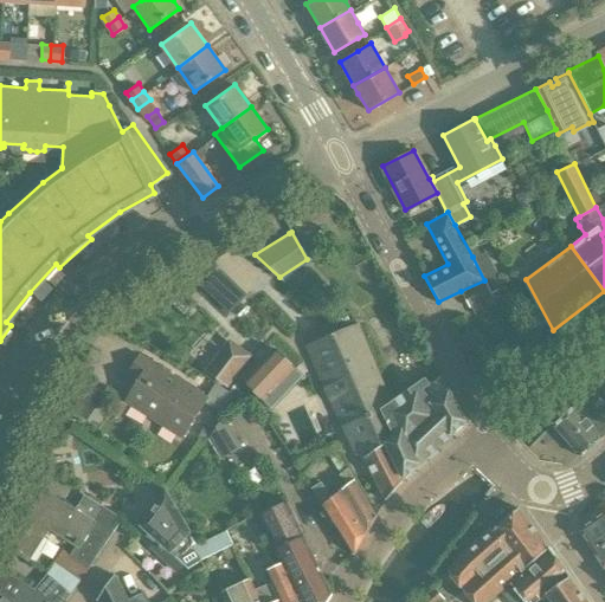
[(484,280),(461,291),(469,306),(491,295),(490,292),(503,285),(500,279),(484,250),(472,257),(484,280)]
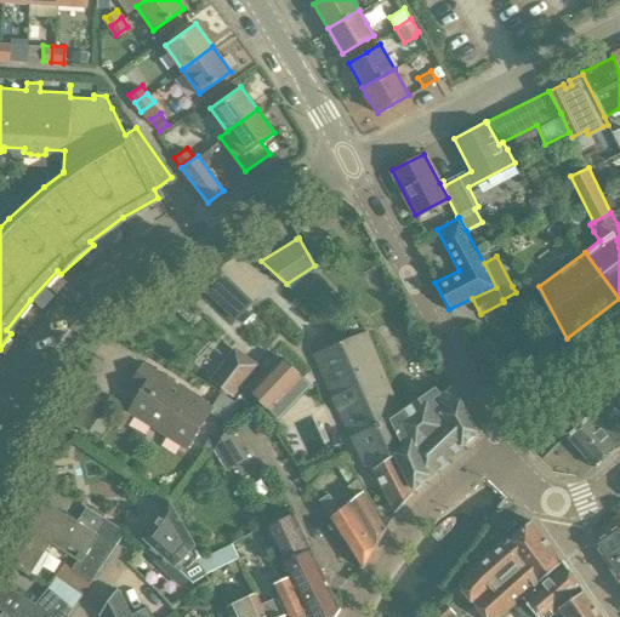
[(388,418),(400,409),(392,390),(369,335),(367,335),(313,356),(345,421),(367,464),(369,468),(375,469),(397,509),(413,491),(414,489),(394,452),(403,444),(388,418)]
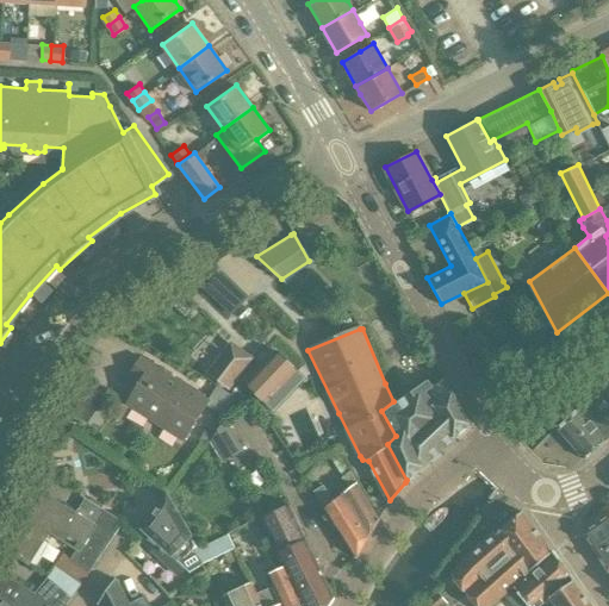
[(231,343),(209,372),(228,385),(234,376),(249,357),(250,357),(246,354),(231,343)]
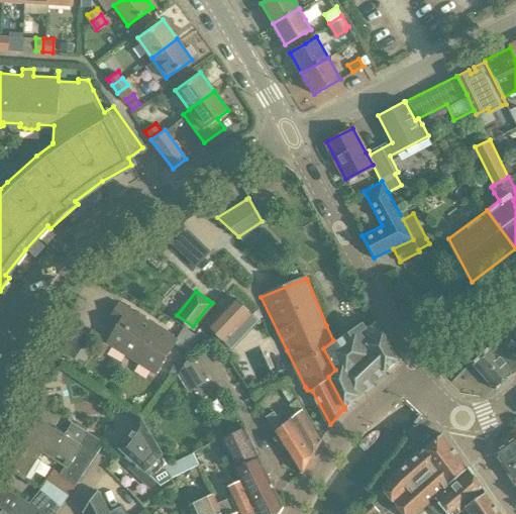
[(249,312),(233,297),(206,326),(221,341),(249,312)]
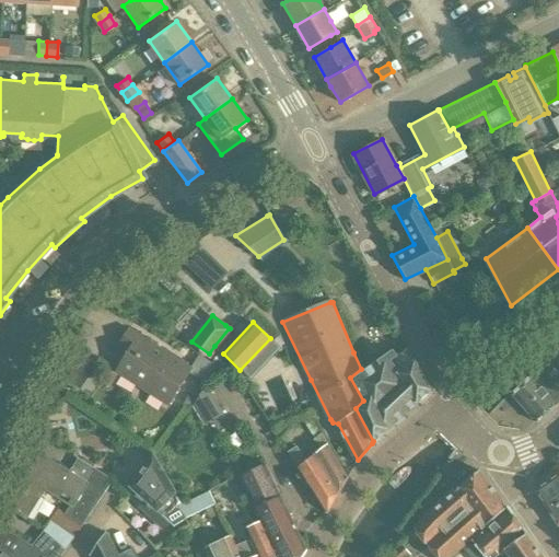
[(187,370),(189,366),(127,327),(118,341),(129,349),(116,370),(167,402),(187,370)]
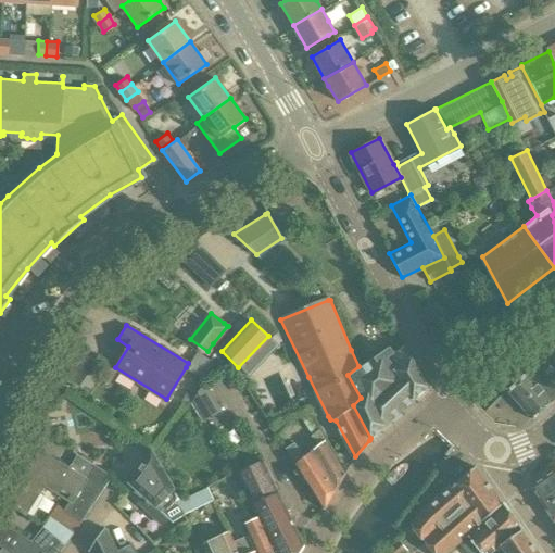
[(353,405),(370,438),(428,387),(404,344),(392,351),(389,346),(358,366),(348,375),(361,398),(353,405)]
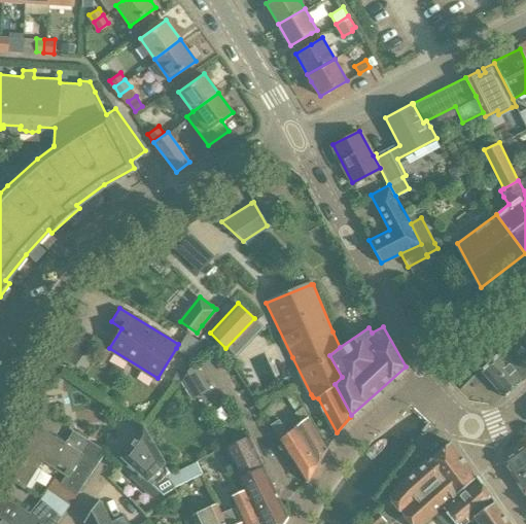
[(178,344),(176,348),(191,358),(202,342),(185,332),(178,344)]
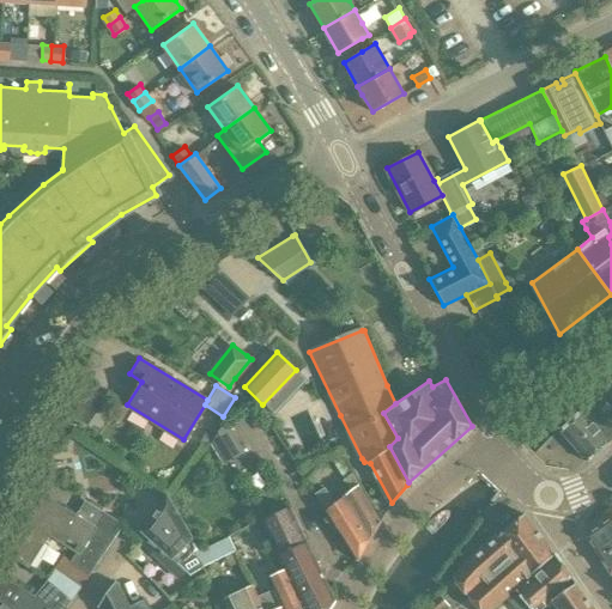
[(559,430),(587,460),(611,437),(611,421),(593,400),(582,409),(581,409),(559,430)]
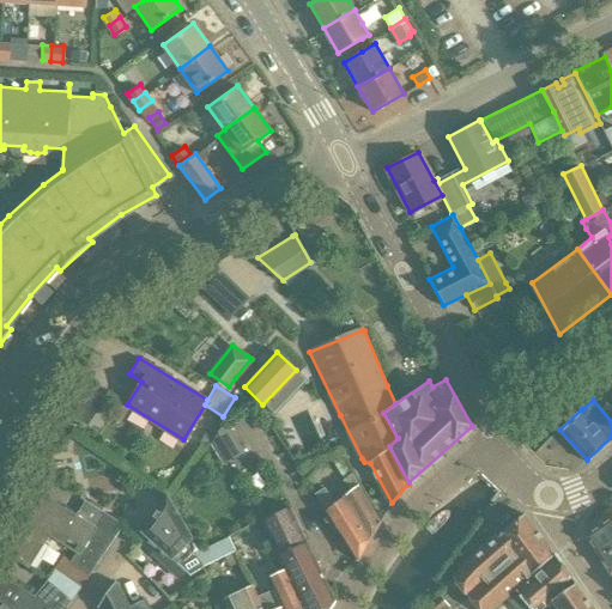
[(223,460),(243,448),(226,420),(212,442),(223,460)]
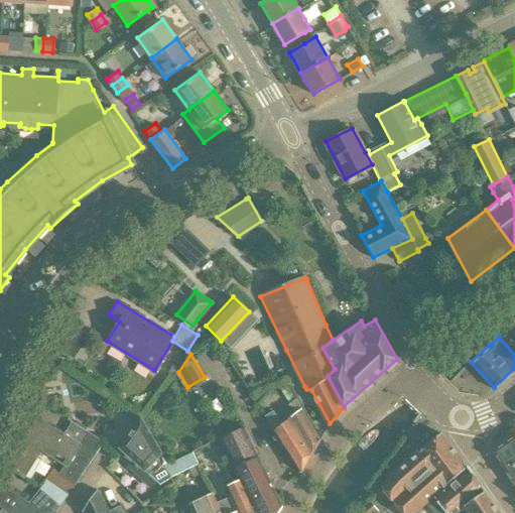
[(287,418),(311,455),(320,437),(304,413),(295,399),(288,404),(294,414),(287,418)]
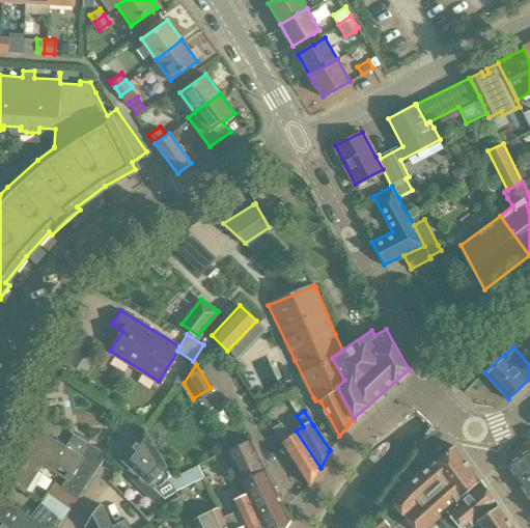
[(321,468),(296,431),(289,435),(280,421),(272,426),(310,484),(313,479),(321,468)]
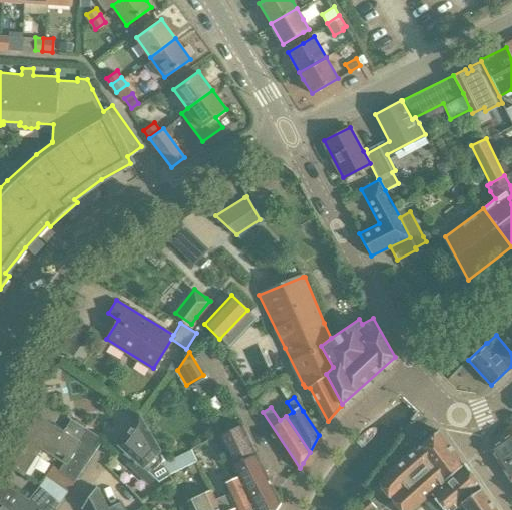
[(68,456),(73,448),(86,426),(71,417),(63,430),(38,415),(25,436),(18,432),(6,463),(5,464),(23,475),(24,472),(23,472),(42,440),(67,456),(68,456)]
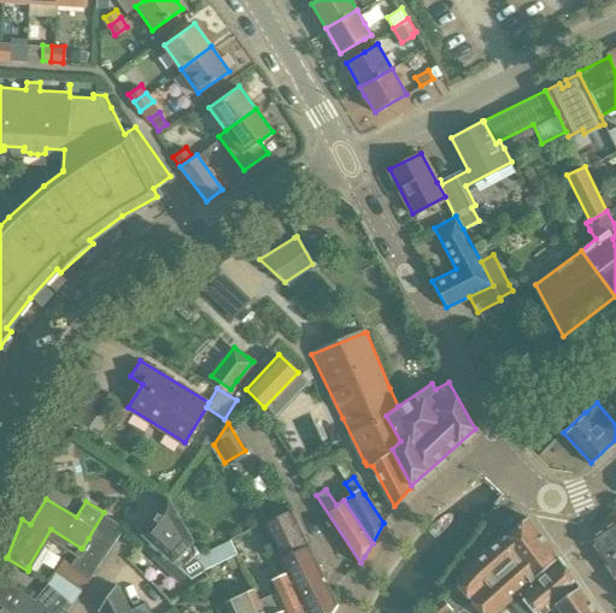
[(144,528),(146,529),(144,532),(172,560),(191,576),(204,567),(197,554),(199,553),(192,540),(168,499),(156,517),(153,514),(144,528)]
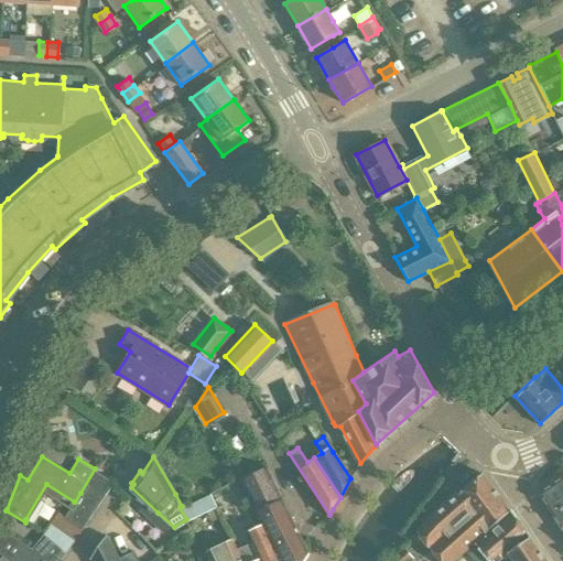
[(562,464),(549,474),(541,481),(545,487),(538,492),(562,529),(562,528),(562,464)]
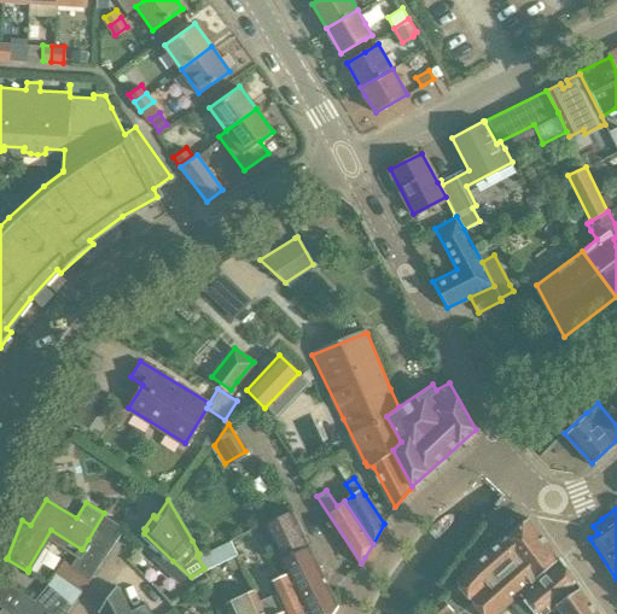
[(286,573),(304,613),(331,613),(338,603),(291,510),(263,524),(286,572),(286,573)]
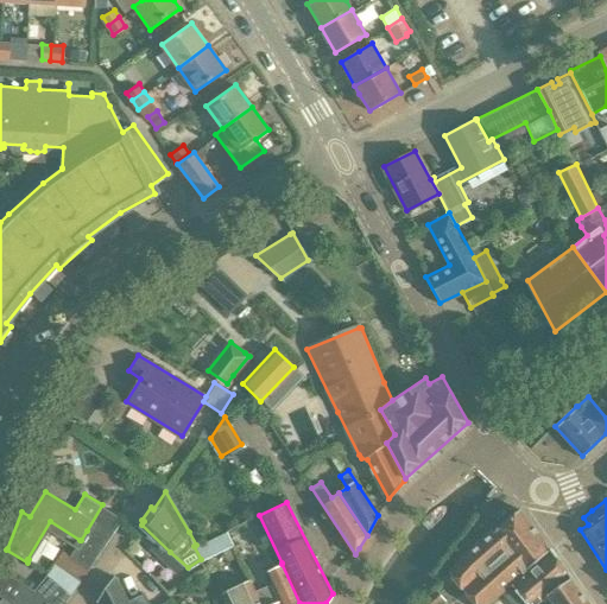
[(102,504),(87,531),(105,544),(122,517),(102,504)]
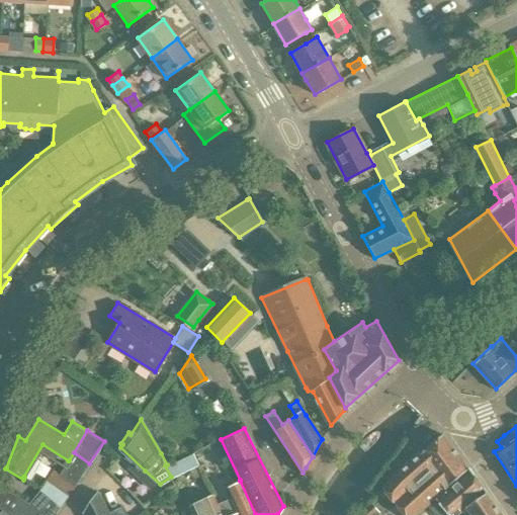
[(415,514),(428,504),(434,499),(435,500),(469,469),(468,468),(468,467),(442,433),(420,452),(419,450),(394,471),(382,488),(384,493),(404,514),(415,514)]
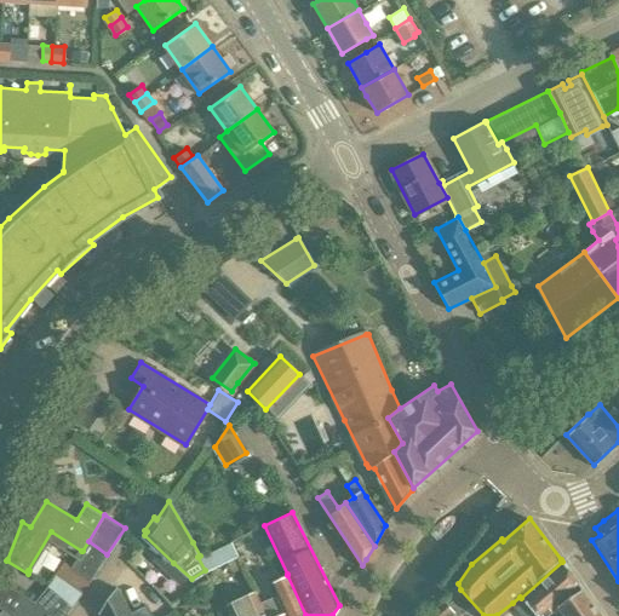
[(72,568),(89,581),(107,554),(89,541),(82,551),(81,551),(72,568)]
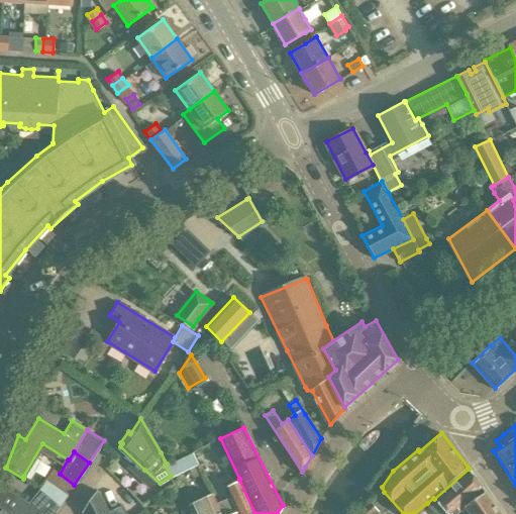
[(486,492),(469,469),(434,499),(427,506),(434,513),(468,513),(469,513),(465,508),(486,492)]
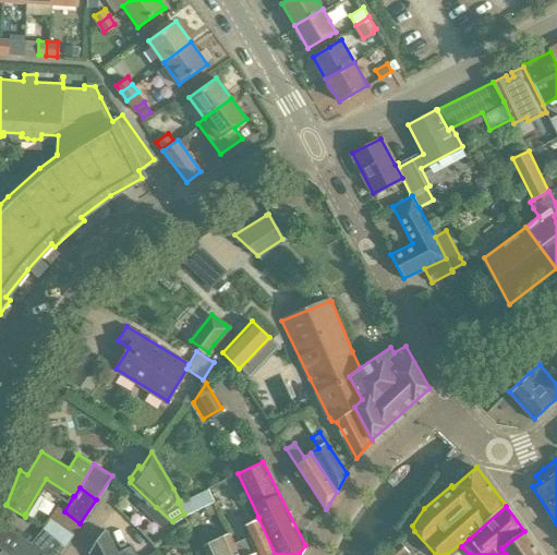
[(48,520),(71,535),(80,523),(64,511),(57,507),(48,520)]
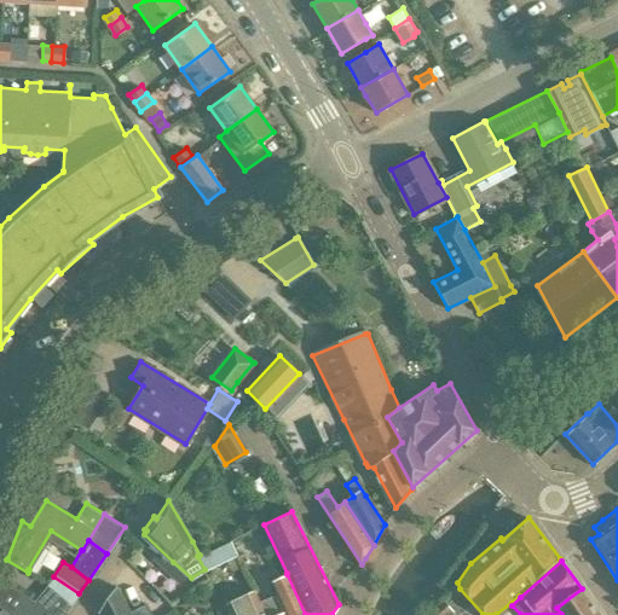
[(287,573),(270,580),(275,592),(277,591),(287,614),(305,614),(287,574),(287,573)]
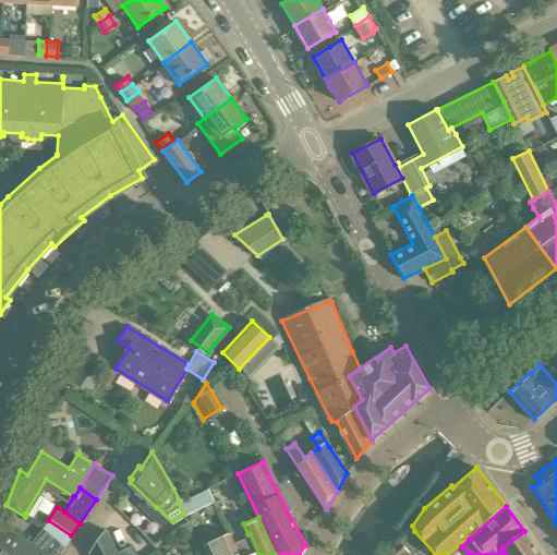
[(71,535),(48,520),(43,528),(63,547),(71,535)]
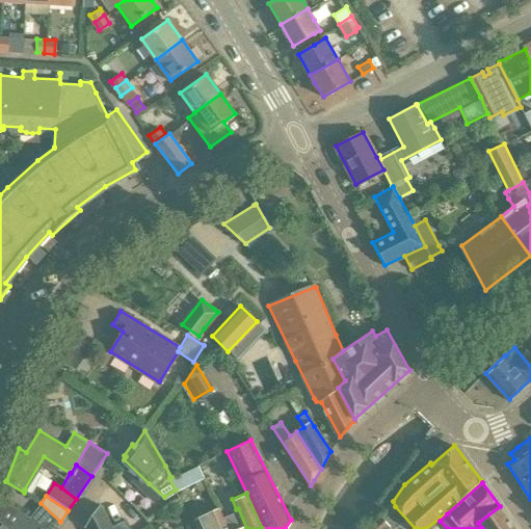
[(19,528),(25,522),(29,517),(0,499),(0,522),(2,524),(6,528),(19,528)]
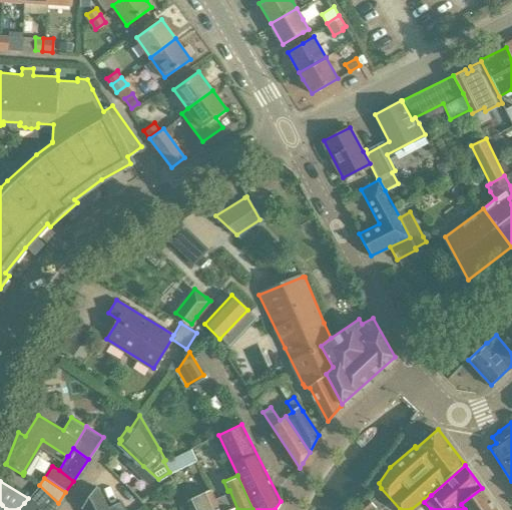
[(30,495),(45,509),(52,509),(58,503),(39,485),(30,495)]
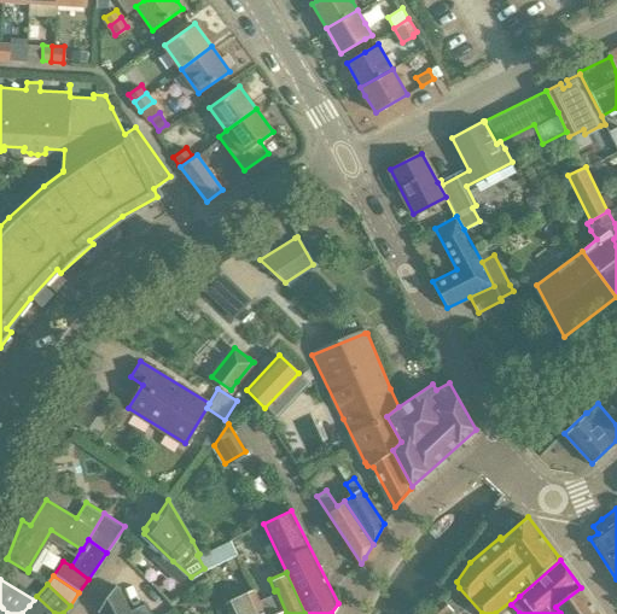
[(99,613),(132,613),(131,609),(117,584),(116,584),(97,610),(99,610),(99,613)]
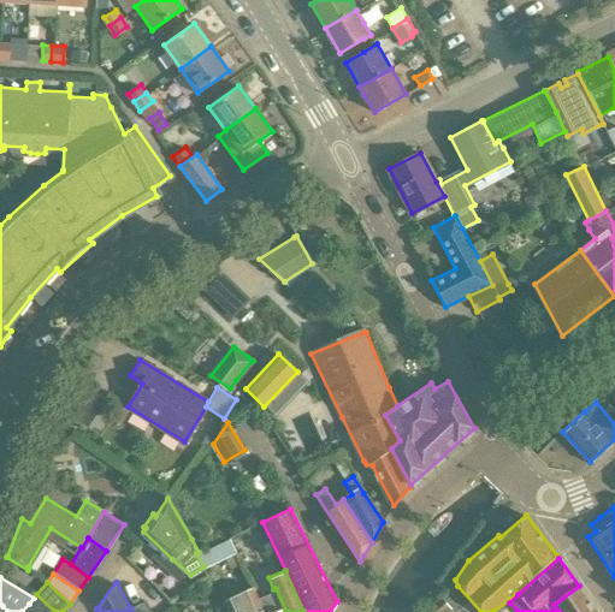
[(265,611),(259,596),(254,586),(224,600),(229,611),(265,611)]
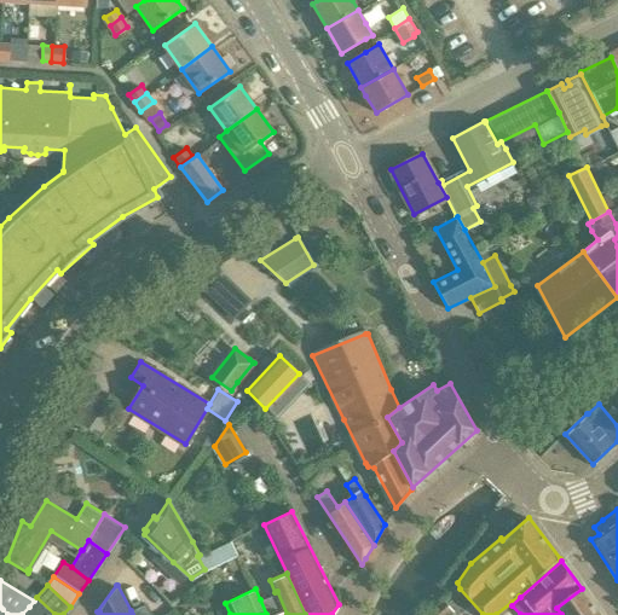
[(556,608),(561,614),(600,614),(582,589),(556,608)]
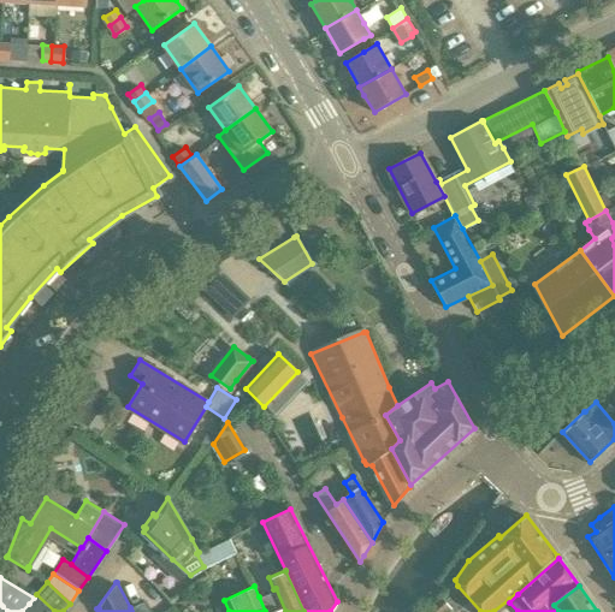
[(285,611),(276,588),(273,589),(259,596),(265,611),(285,611)]
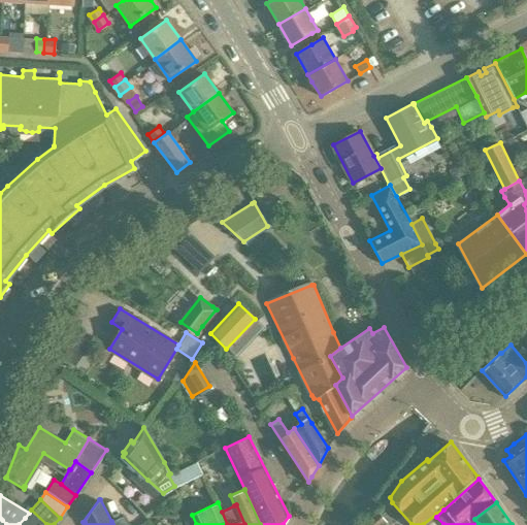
[(46,524),(31,510),(29,513),(25,518),(30,524),(46,524)]
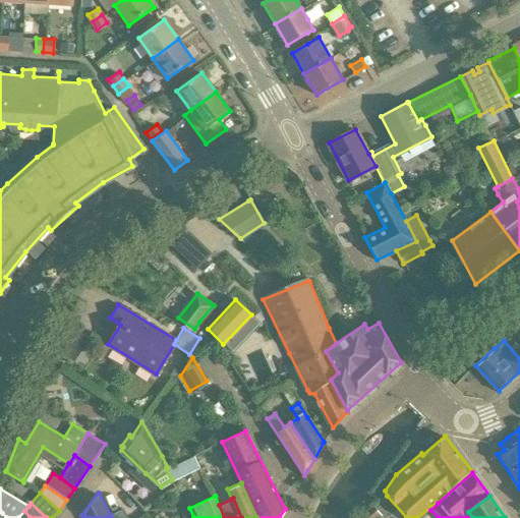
[(371,504),(361,514),(364,517),(377,517),(382,514),(371,504)]
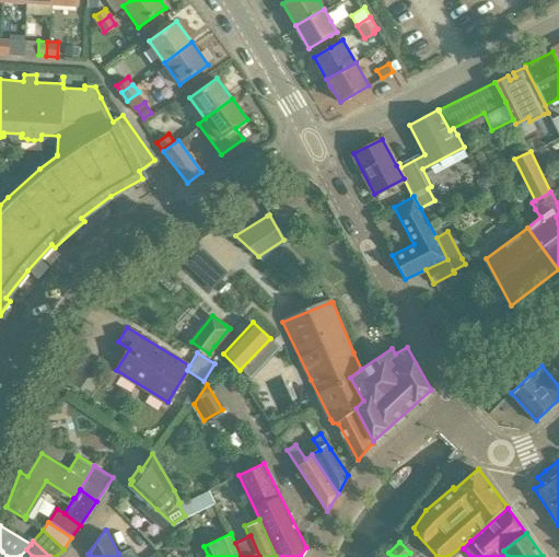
[(137,556),(132,546),(118,553),(119,556),(137,556)]
